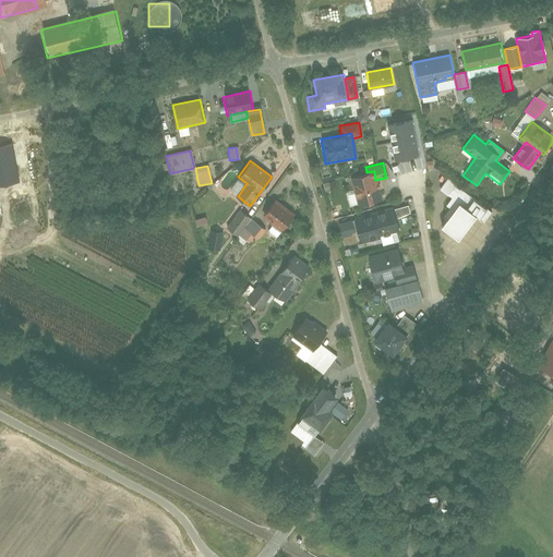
[(367,172),(350,176),(357,205),(380,201),(375,180),(374,171),(367,172)]
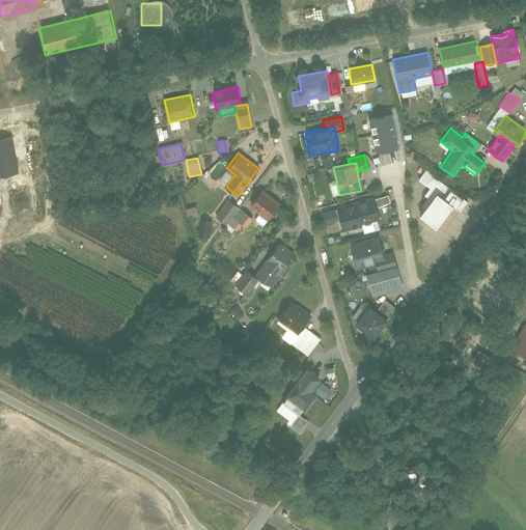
[(415,179),(424,187),(433,176),(423,169),(415,179)]
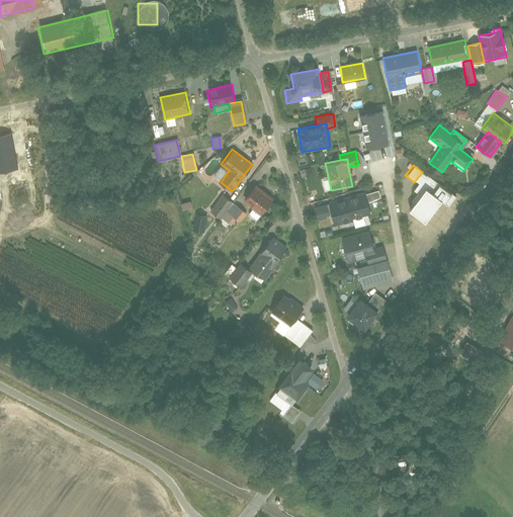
[(437,184),(422,172),(414,182),(418,185),(413,190),(421,196),(429,187),(433,190),(437,184)]
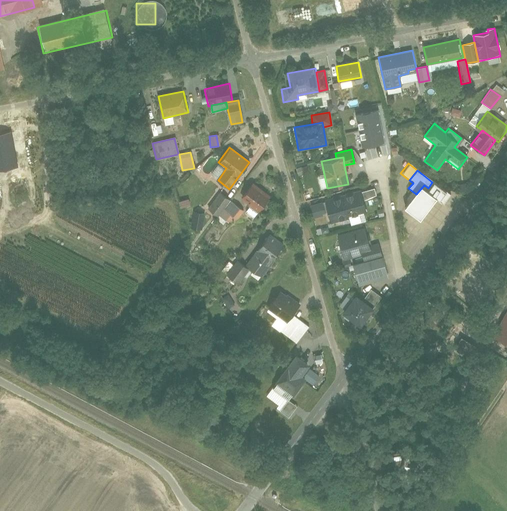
[(444,201),(450,194),(436,183),(430,190),(441,198),(444,201)]
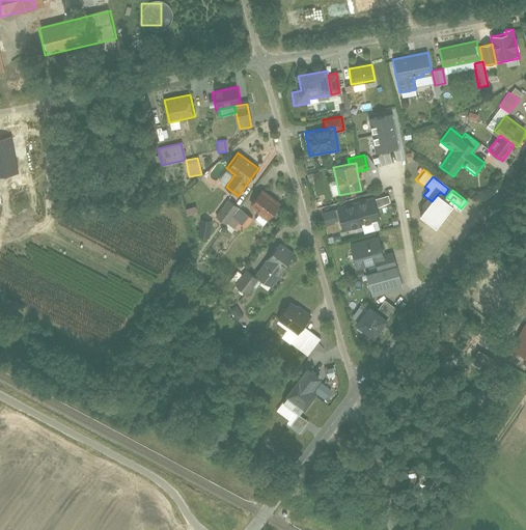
[(281,205),(263,191),(251,206),(270,221),(281,205)]
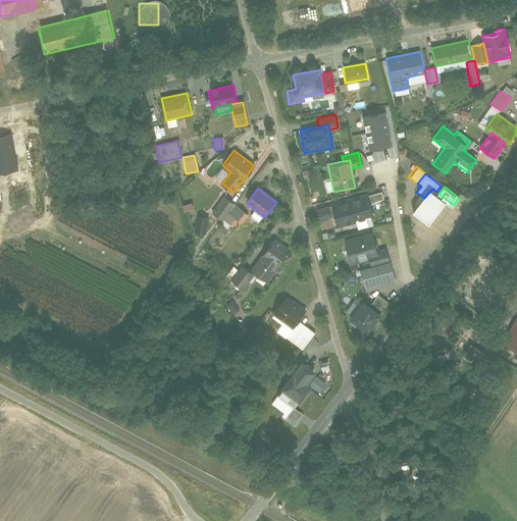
[(424,198),(414,211),(431,224),(450,202),(438,194),(436,192),(432,189),(424,198)]
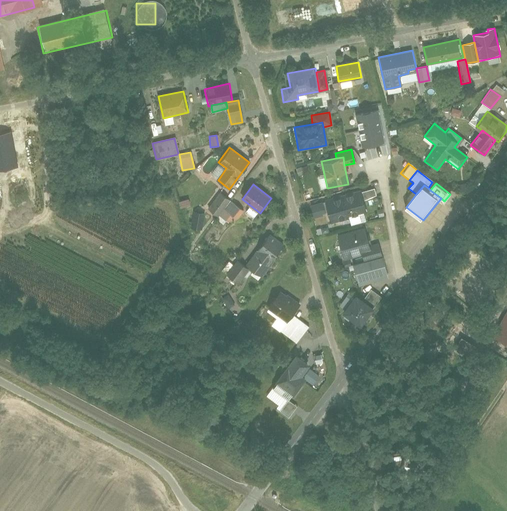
[(361,192),(363,200),(376,197),(374,189),(361,192)]
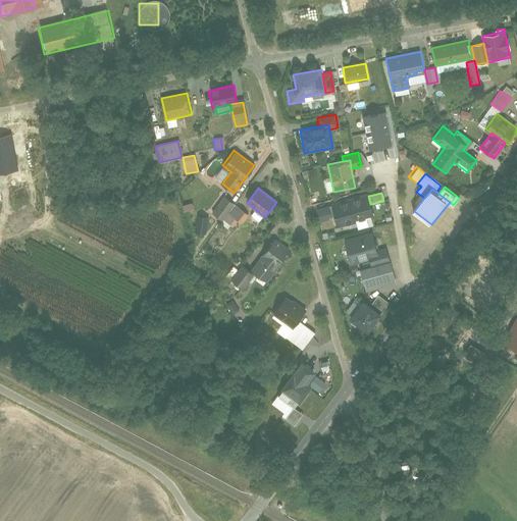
[(368,196),(331,205),(334,217),(337,226),(373,217),(370,204),(368,196)]
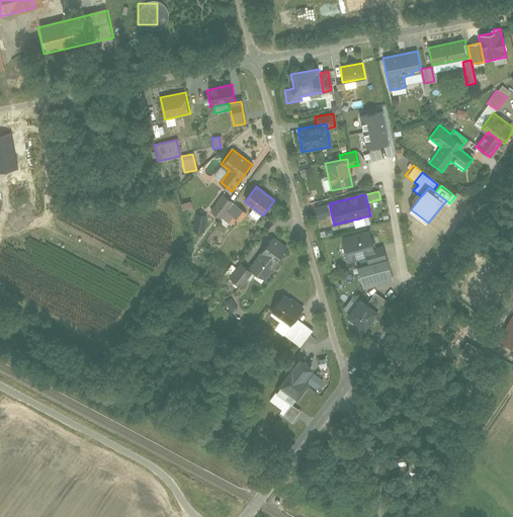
[(230,202),(221,195),(209,210),(219,218),(230,202)]
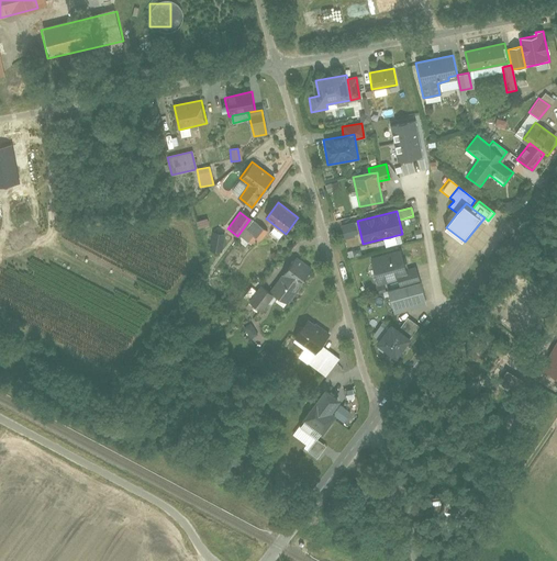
[(249,220),(237,236),(248,245),(255,236),(259,239),(266,232),(249,220)]
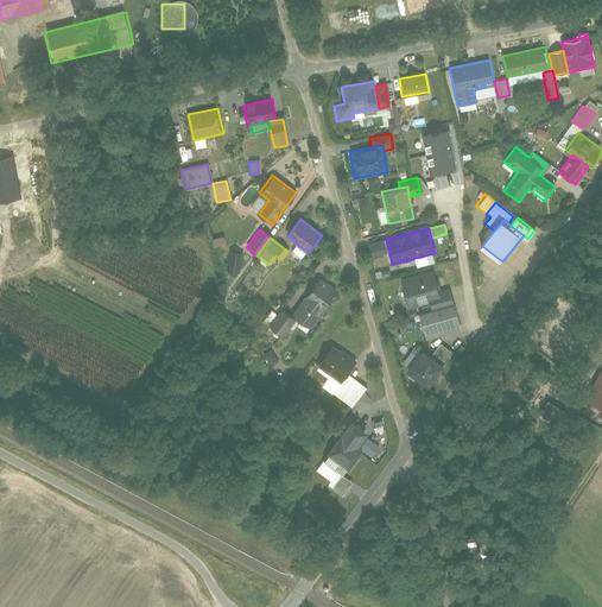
[(371,258),(390,253),(386,239),(367,244),(371,258)]
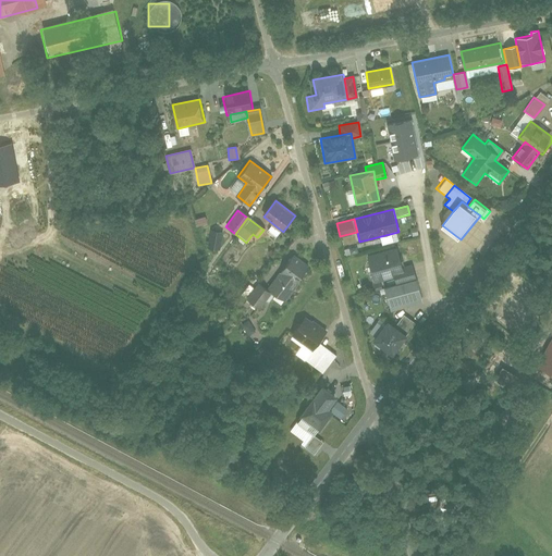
[(219,231),(209,230),(207,247),(218,248),(219,231)]
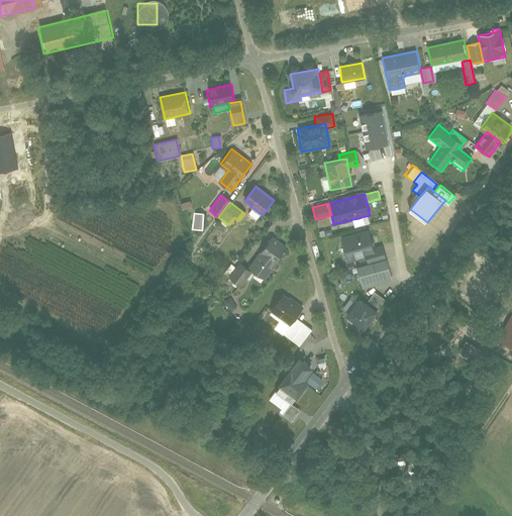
[(369,231),(339,238),(345,261),(366,255),(367,263),(386,259),(383,244),(373,246),(369,231)]
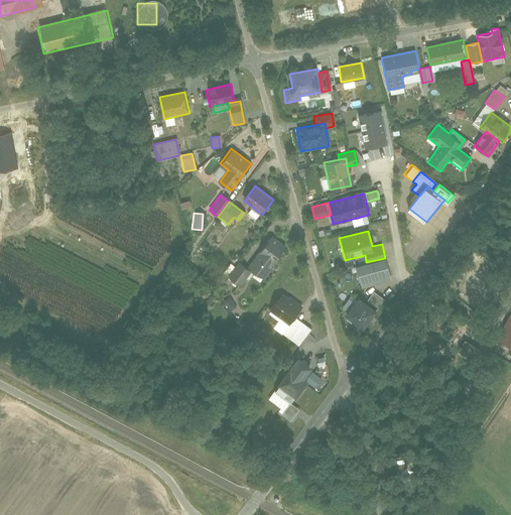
[(285,250),(268,237),(257,251),(259,252),(275,265),(285,250)]
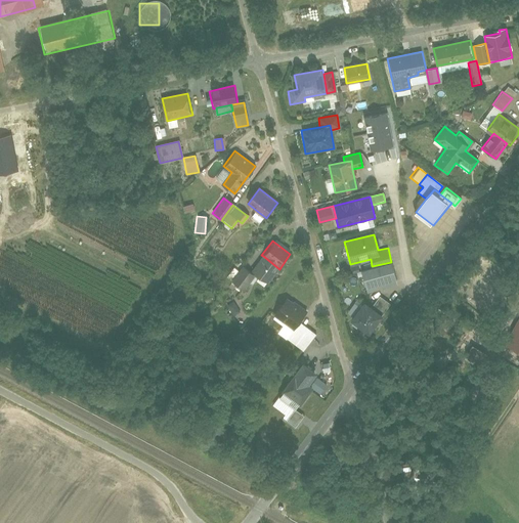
[(279,269),(263,256),(251,272),(254,274),(267,285),(279,269)]
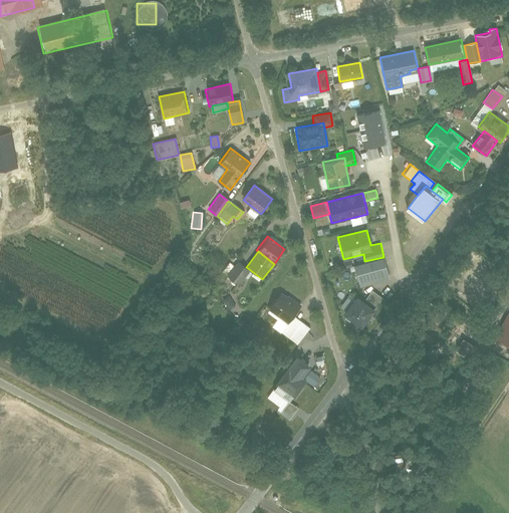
[(386,259),(353,267),(358,285),(390,277),(386,259)]
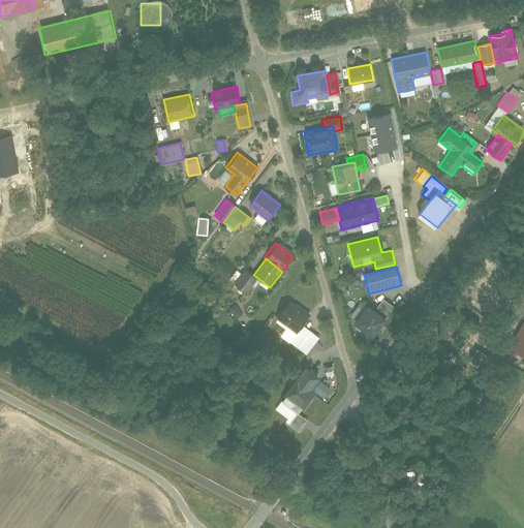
[(244,268),(232,283),(244,293),(256,277),(253,275),(244,268)]
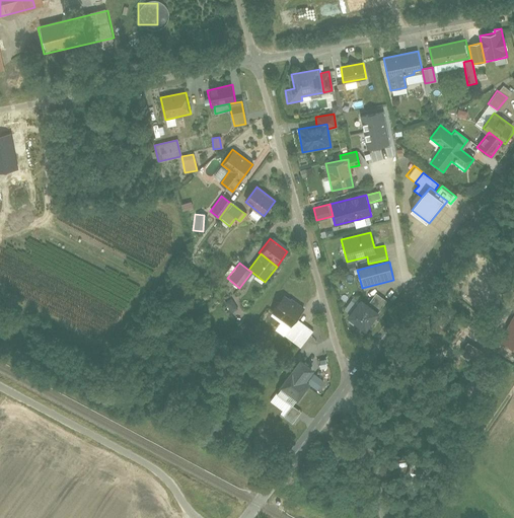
[(376,294),(369,304),(379,312),(387,302),(376,294)]
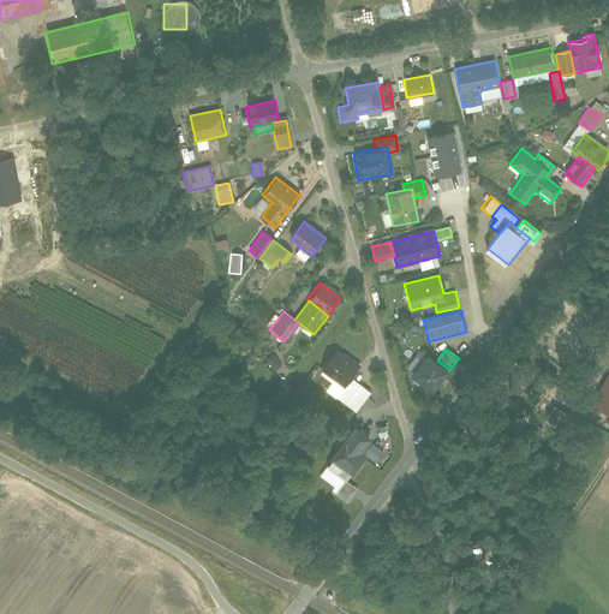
[(360,369),(335,350),(321,368),(346,387),(353,377),(360,369)]
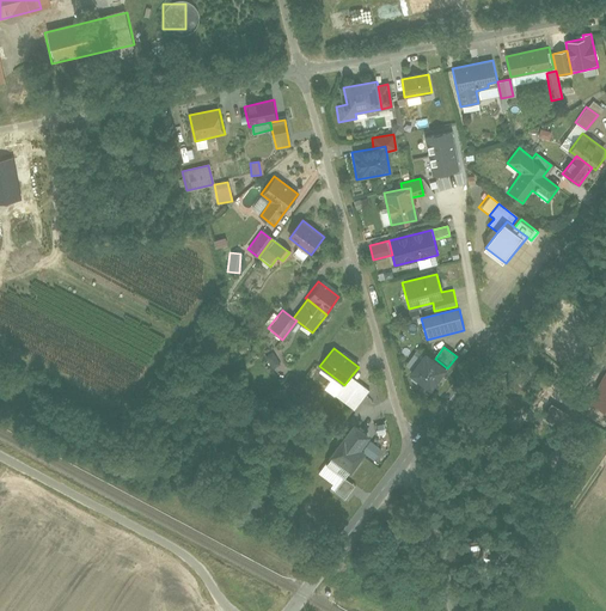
[(427,352),(406,378),(417,386),(421,382),(432,390),(447,368),(435,359),(427,352)]
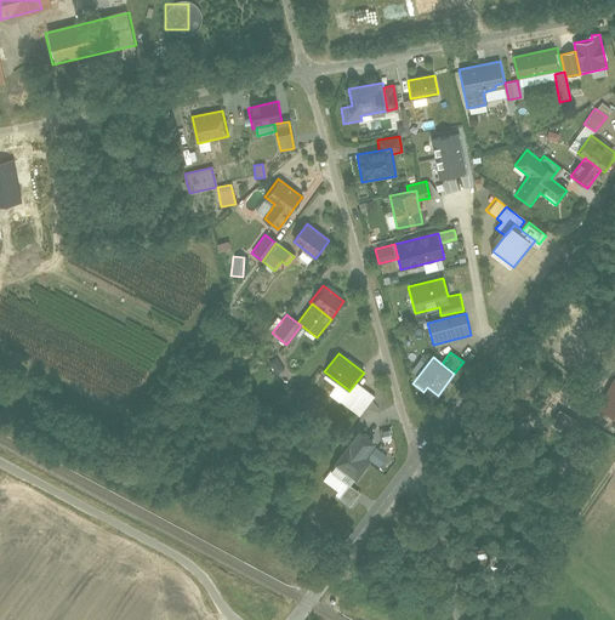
[(272,358),(265,363),(273,375),(280,369),(272,358)]
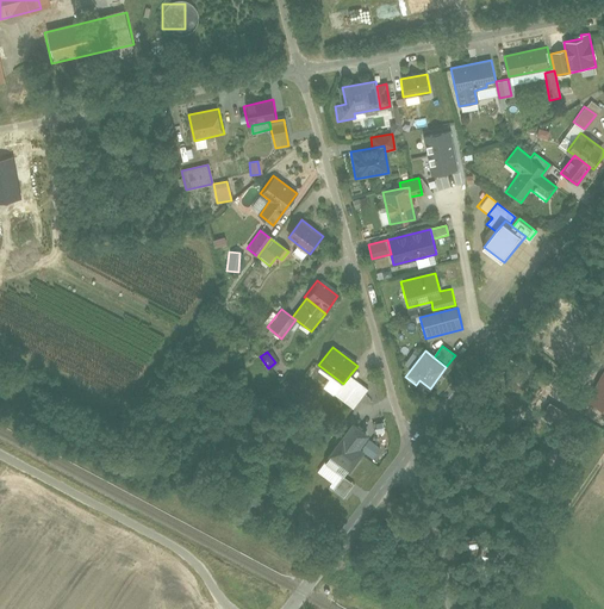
[(603,362),(584,396),(603,408),(603,362)]
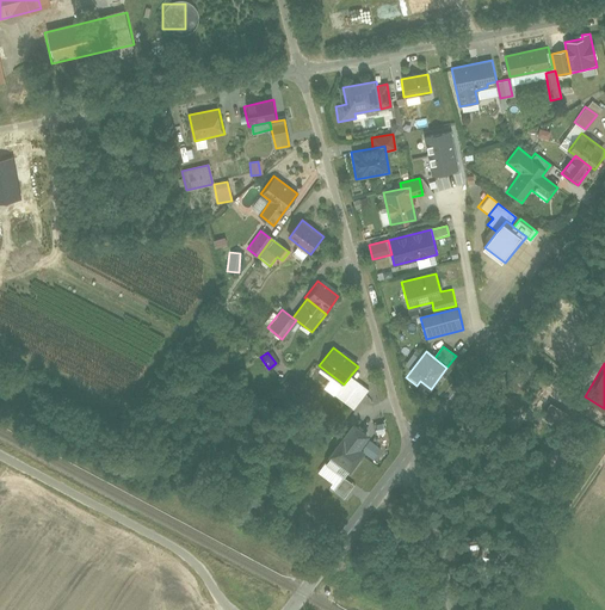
[(335,395),(351,408),(366,388),(351,375),(344,384),(335,395)]
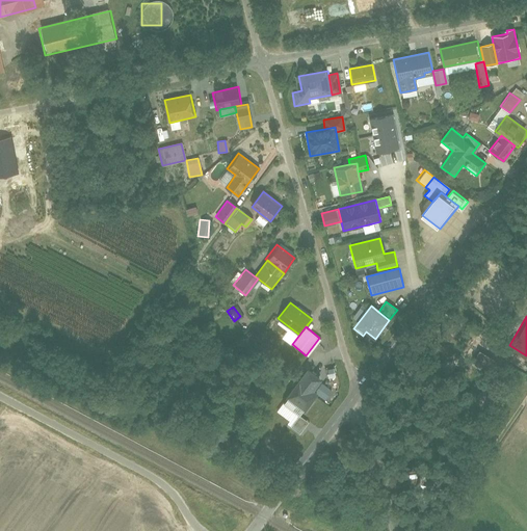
[(304,370),(279,404),(295,417),(312,394),(311,393),(308,391),(316,380),(304,370)]
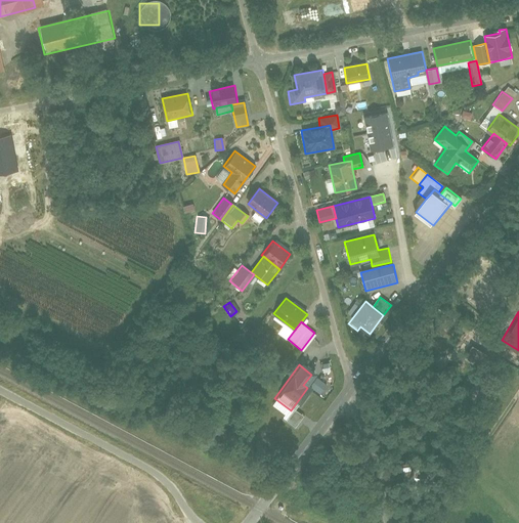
[(312,379),(306,387),(307,388),(315,394),(321,386),(312,379)]
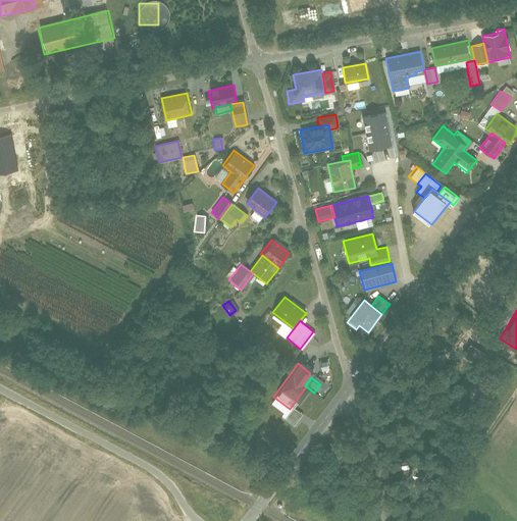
[(290,409),(273,397),(268,404),(280,413),(277,417),(280,419),(290,409)]
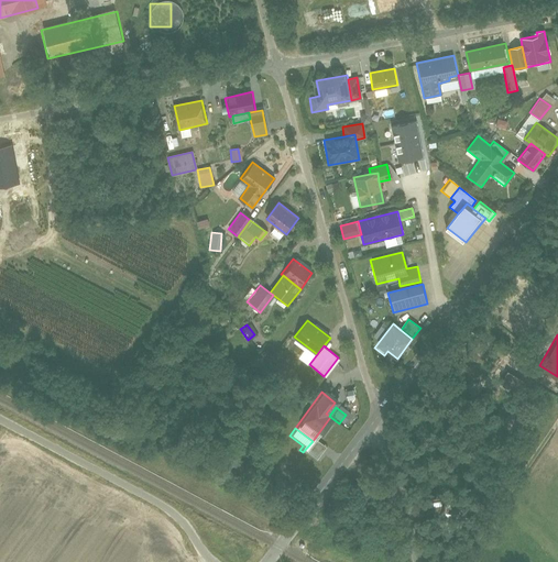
[(303,452),(313,460),(323,448),(313,441),(303,452)]
